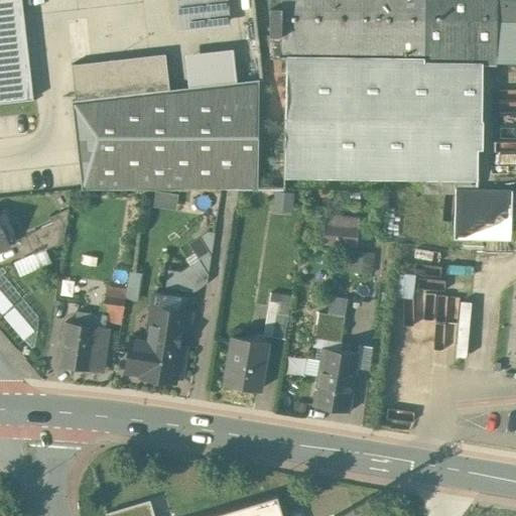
[(0,0),(0,102),(33,98),(21,0),(0,0)]
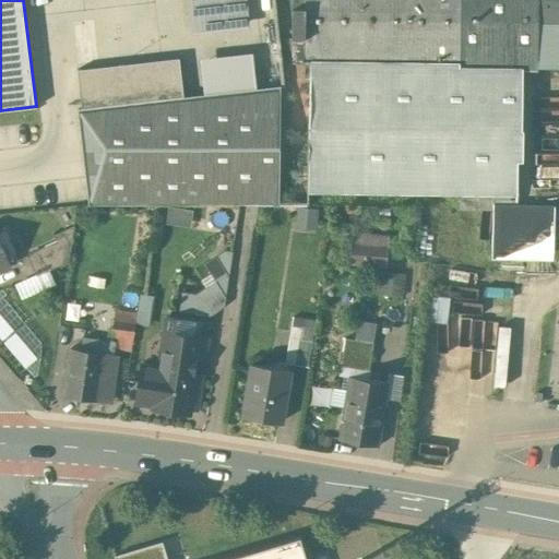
[(246,0),(187,0),(191,31),(249,24),(246,0)]
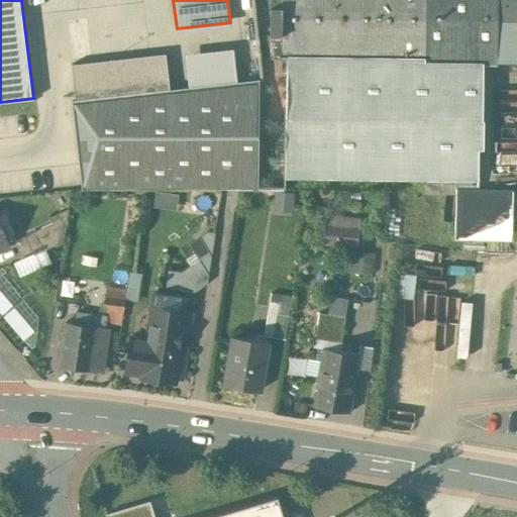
[(516,0),(270,0),(270,7),(270,57),(287,57),(286,177),(478,179),(479,147),(484,147),(484,119),(485,64),(516,63),(516,0)]
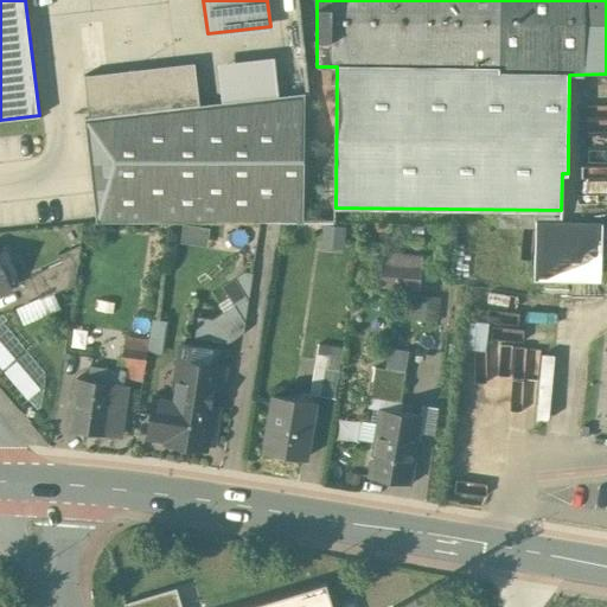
[(273,57),(217,63),(222,103),(279,96),(273,57)]
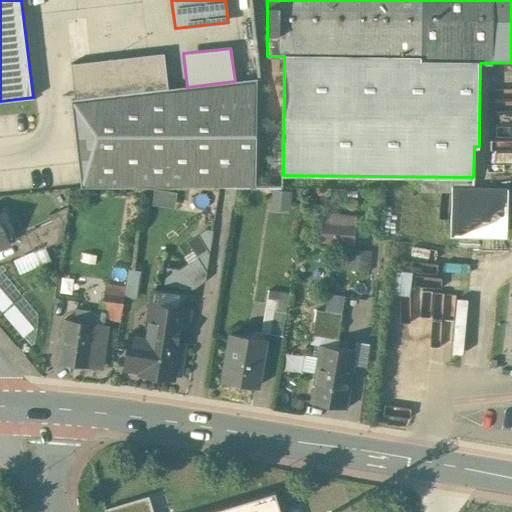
[(164,53),(70,63),(75,100),(168,89),(164,53)]
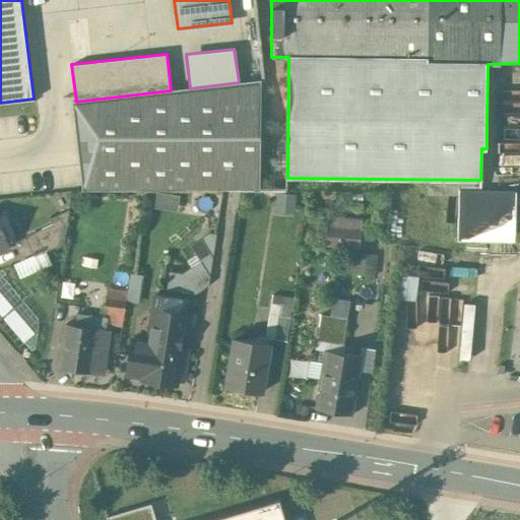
[(76,102),(73,102),(82,190),(259,189),(261,80),(239,82),(190,88),(171,90),(76,102)]
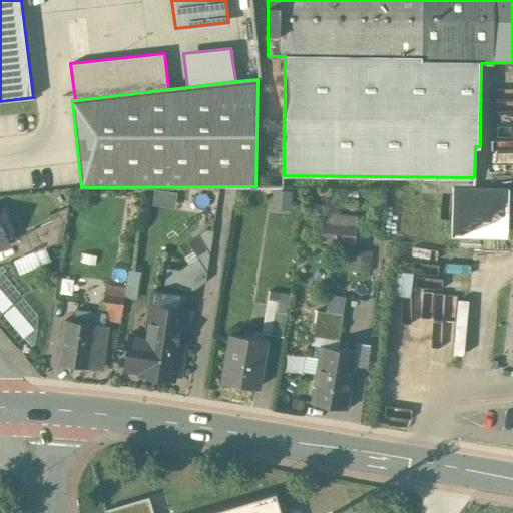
[(275,207),(293,208),(294,190),(276,189),(275,207)]
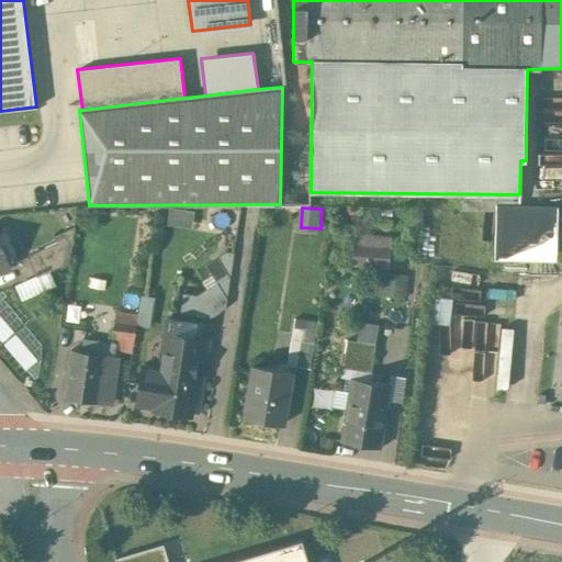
[(552,212),(503,211),(502,221),(495,221),(495,236),(494,236),(493,255),(550,256),(552,212)]
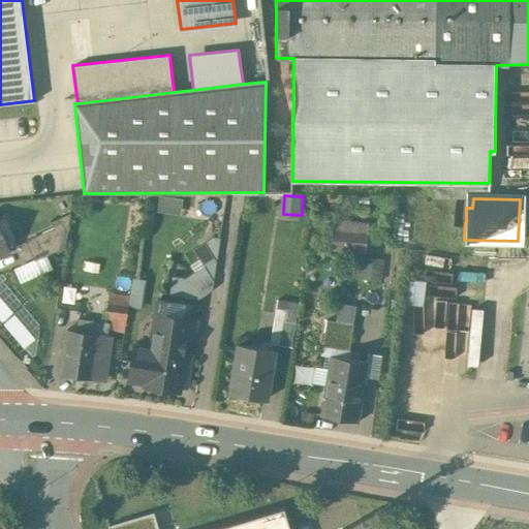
[(70,214),(51,222),(56,234),(67,229),(70,214)]
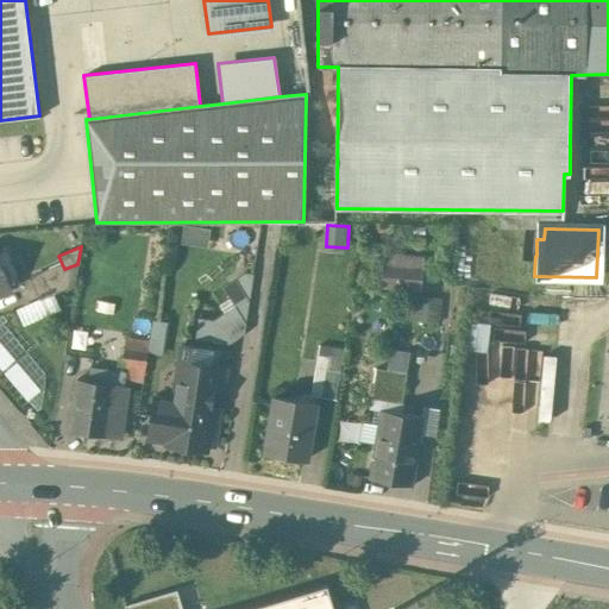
[(393,265),(384,265),(381,287),(408,289),(410,268),(410,258),(393,257),(393,265)]
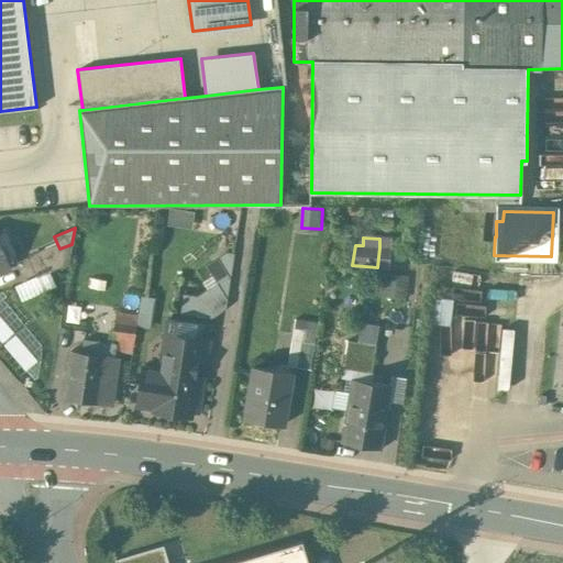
[(390,240),(379,239),(379,247),(377,267),(387,268),(390,240)]
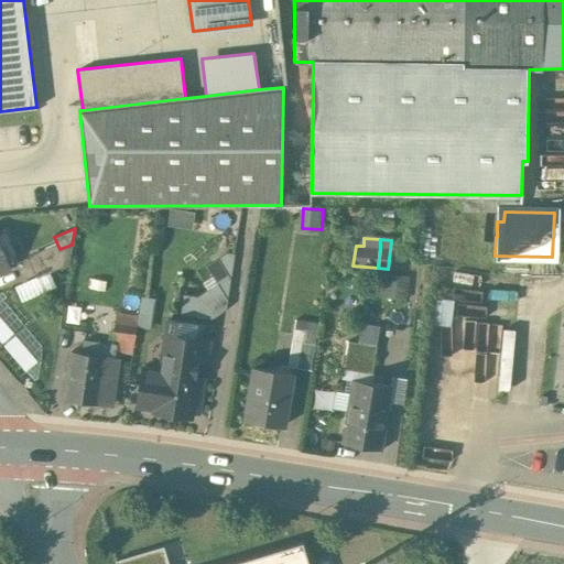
[(60,249),(29,262),(36,279),(68,264),(72,245),(60,249)]
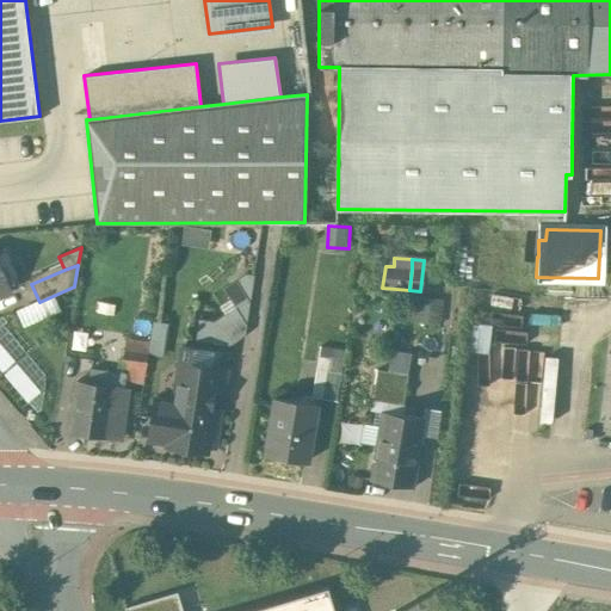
[(419,296),(418,321),(445,321),(445,297),(419,296)]
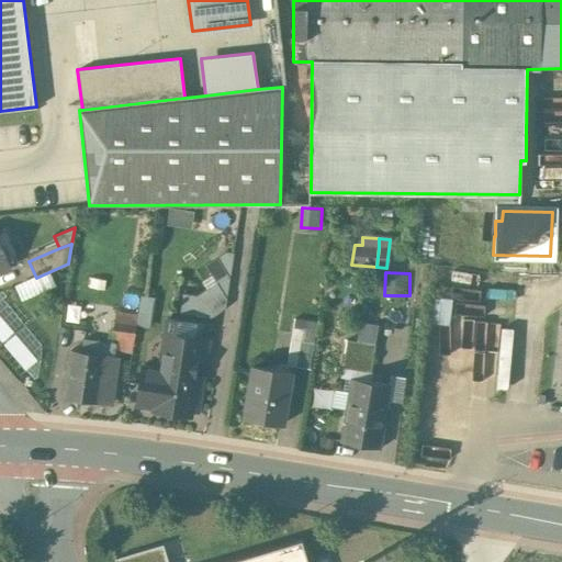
[(215,299),(182,293),(180,313),(212,318),(215,299)]
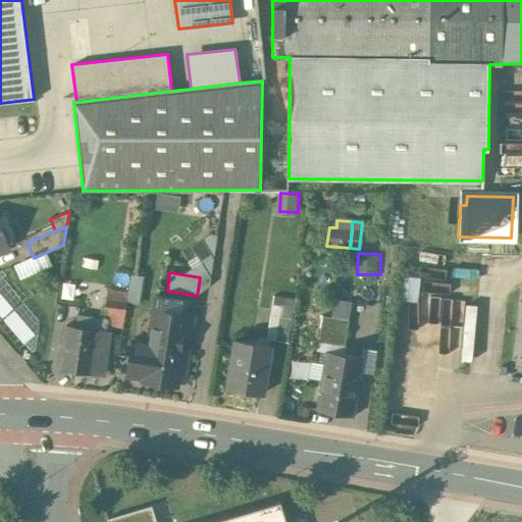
[(0,286),(0,309),(24,343),(35,334),(0,286)]
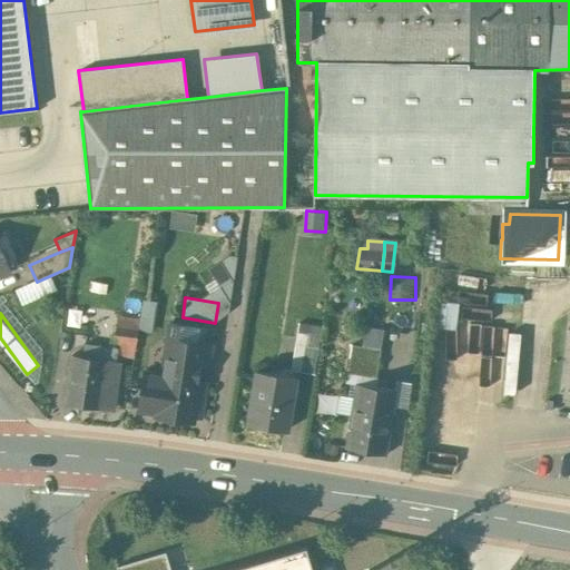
[(139,321),(117,317),(112,343),(120,344),(118,355),(134,356),(139,321)]
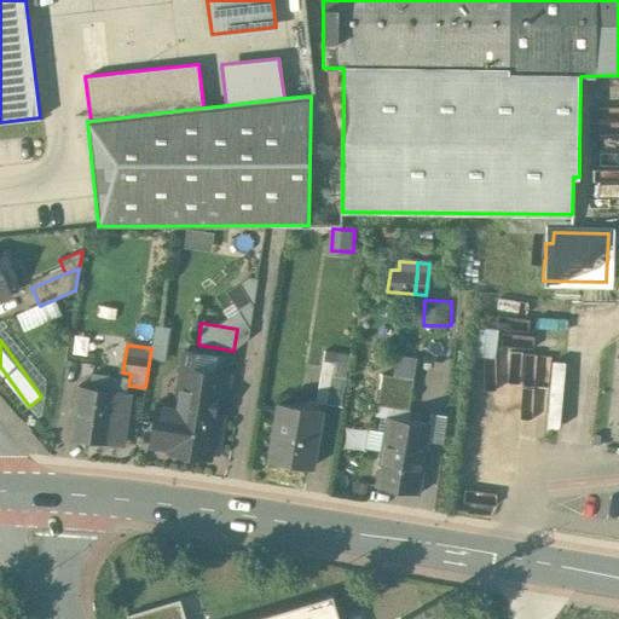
[(224,357),(186,350),(183,368),(220,374),(224,357)]
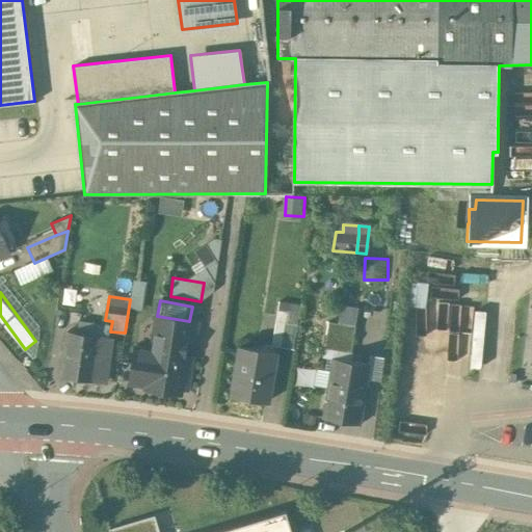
[(59,325),(71,329),(77,313),(65,309),(59,325)]
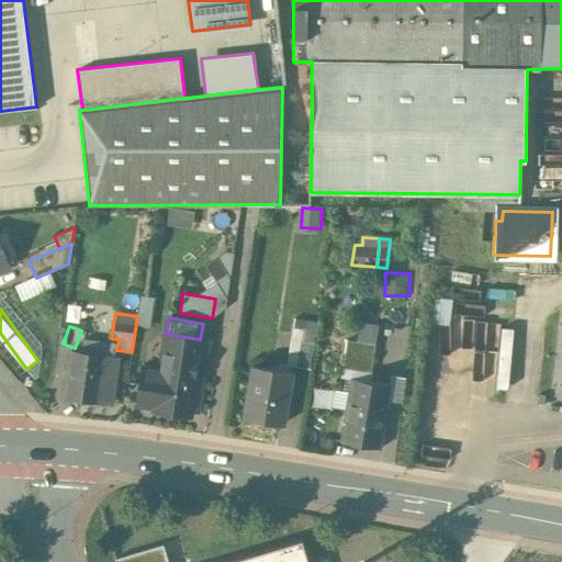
[(315,334),(292,329),(287,366),(310,369),(315,334)]
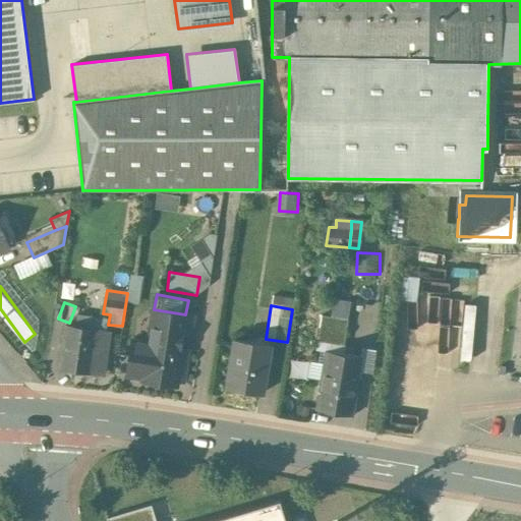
[(185,314),(154,309),(149,344),(176,348),(178,334),(190,336),(193,316),(185,314)]
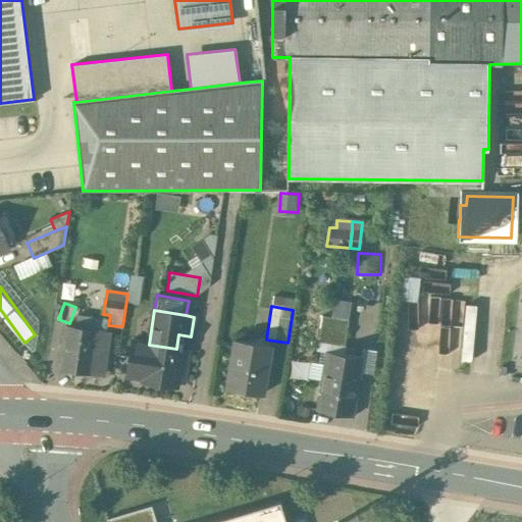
[(349,320),(322,316),(317,343),(345,347),(349,320)]
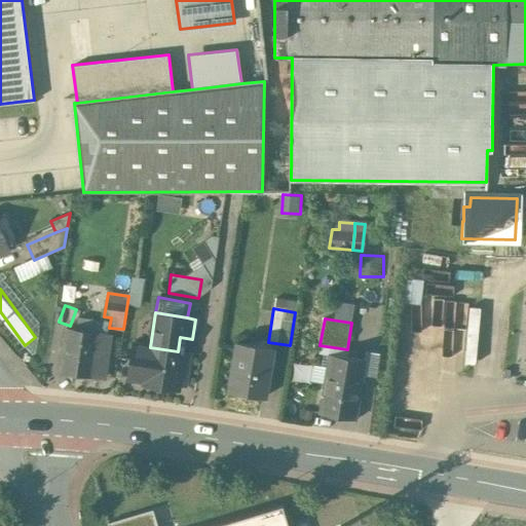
[(103,323),(77,320),(76,330),(66,328),(59,371),(91,376),(103,377),(109,335),(102,334),(103,323)]
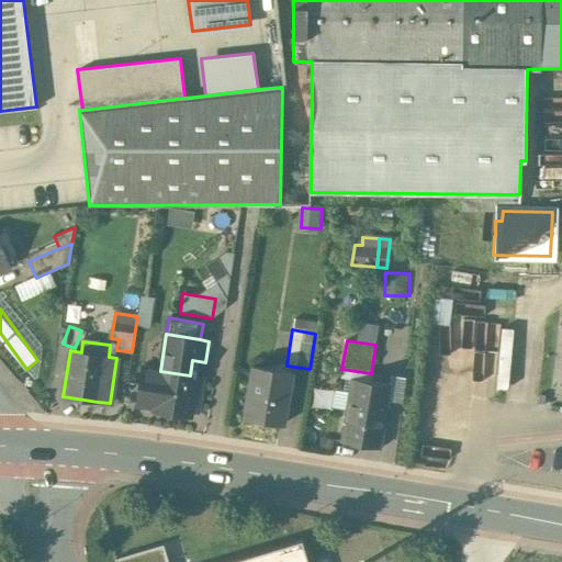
[(291,372),(253,366),(244,418),(246,418),(245,420),(261,424),(262,422),(283,425),(291,372)]
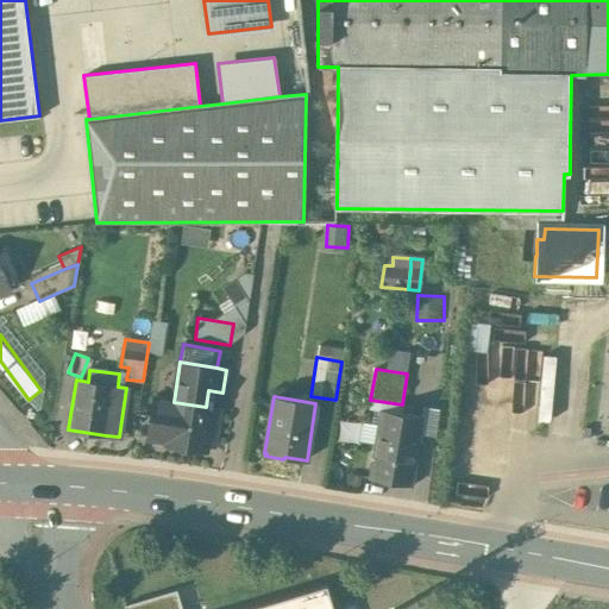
[(174,402),(155,399),(149,439),(168,441),(174,402)]
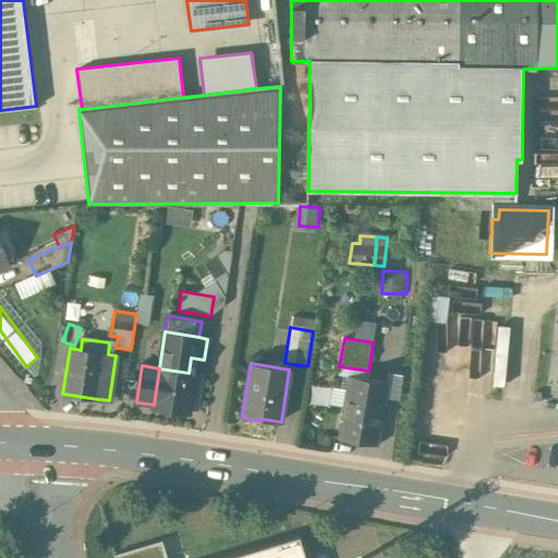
[(189,373),(159,368),(154,404),(154,408),(187,413),(189,409),(196,410),(202,375),(189,373)]
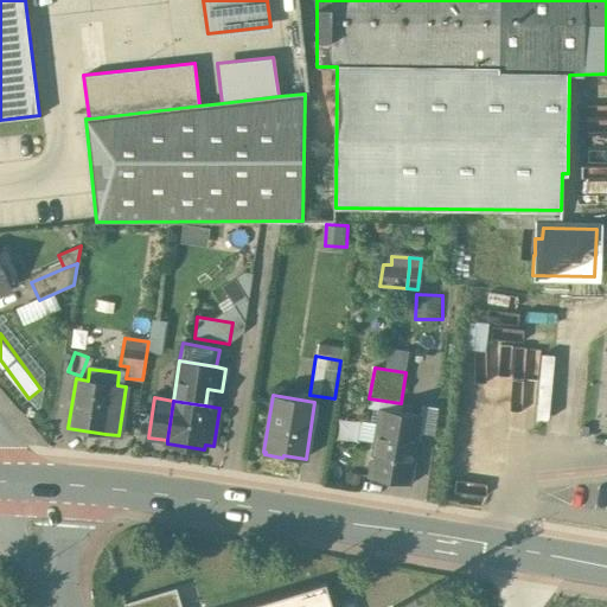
[(421,416),(379,409),(369,477),(409,484),(421,416)]
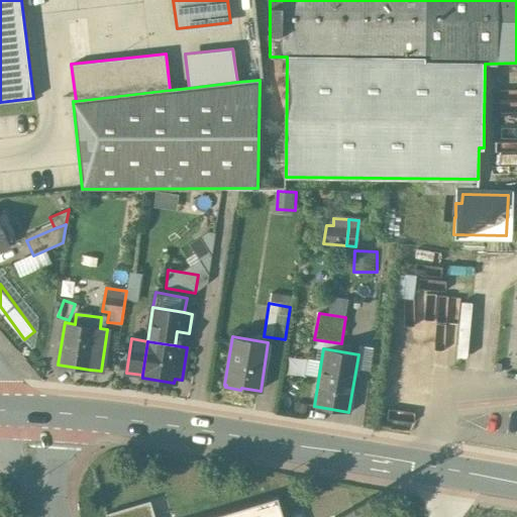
[(282,516),(277,497),(208,516),(282,516)]
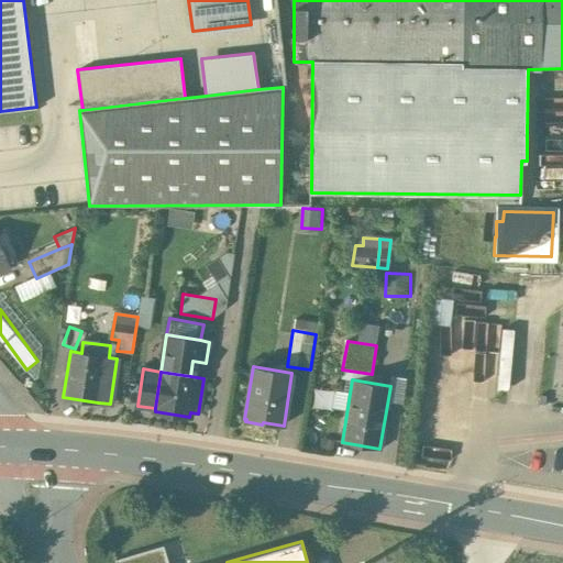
[(117,561),(117,562),(167,562),(163,547),(117,561)]
